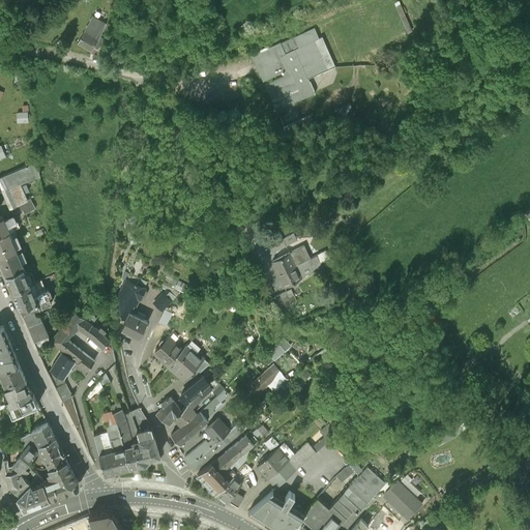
[(407,24),(399,4),(393,6),(403,26),(407,24)]
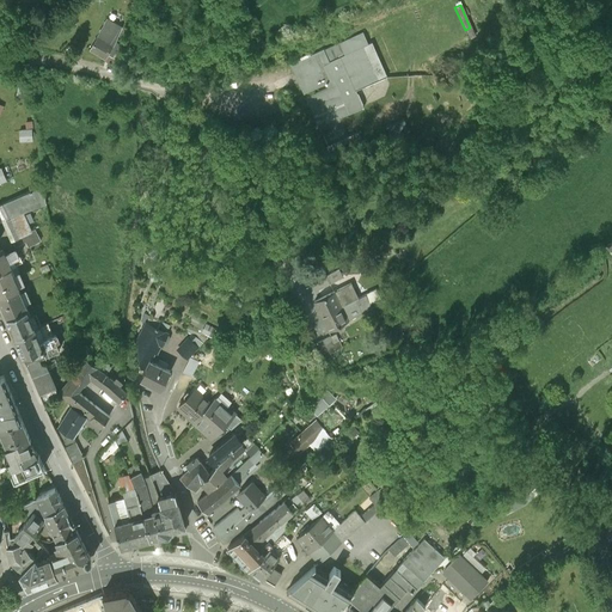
[(90,49),(105,57),(108,53),(112,55),(120,42),(115,40),(122,26),(106,17),(90,49)]
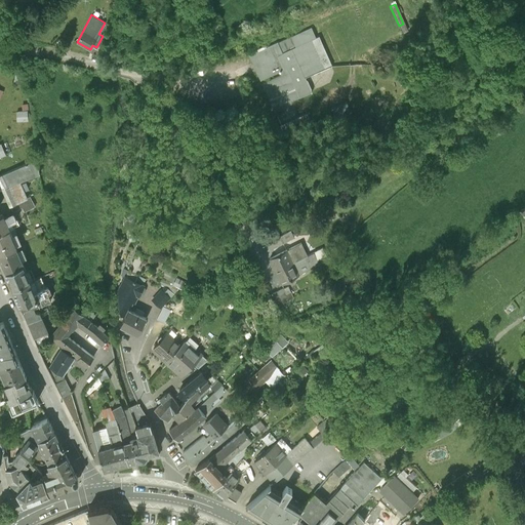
[(281,77),(261,85),(273,111),(299,99),(312,93),(305,79),(331,67),(318,38),(316,39),(312,29),(278,43),(249,55),(260,81),(279,73),(281,77)]
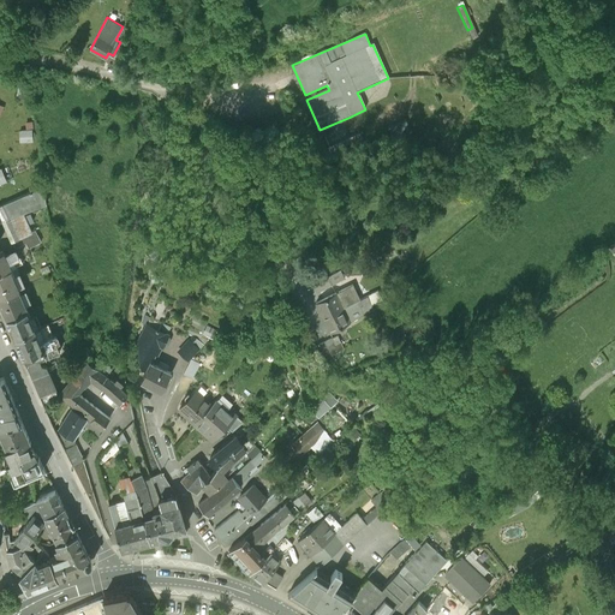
[(25,88),(18,87),(16,97),(23,99),(25,88)]
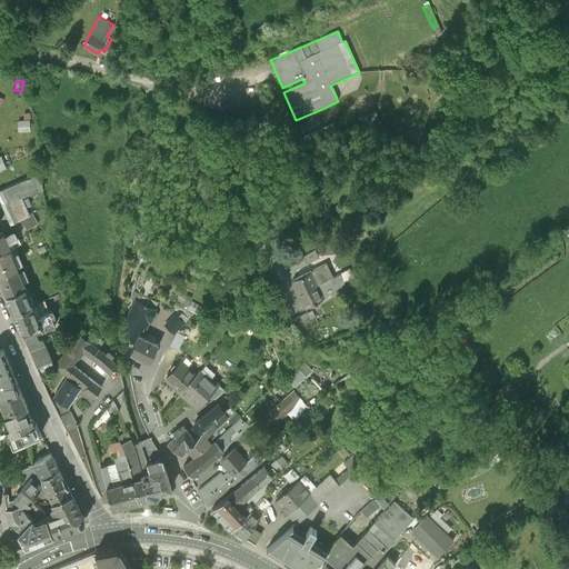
[(379,128),(373,116),(361,121),(367,133),(379,128)]
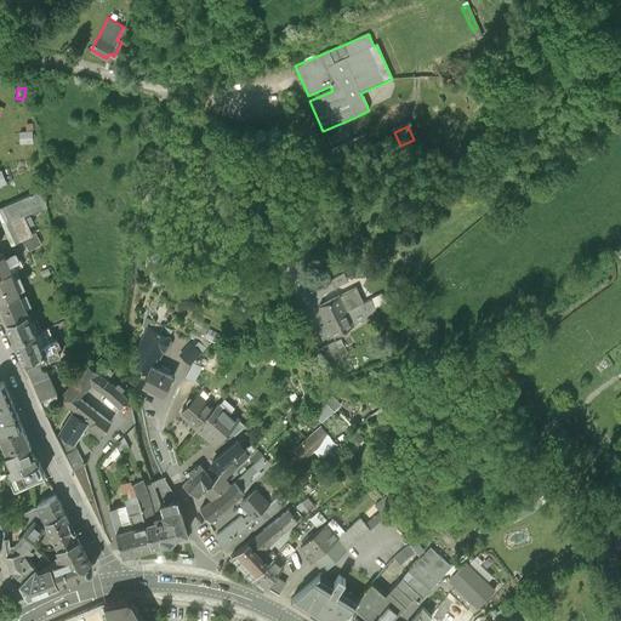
[(33,132),(20,132),(20,144),(33,144),(33,132)]
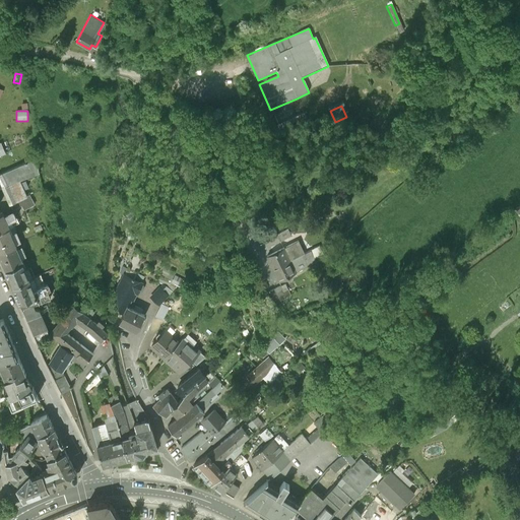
[(39,172),(36,157),(0,174),(0,188),(2,188),(9,205),(11,205),(26,197),(23,191),(20,184),(19,180),(39,172)]
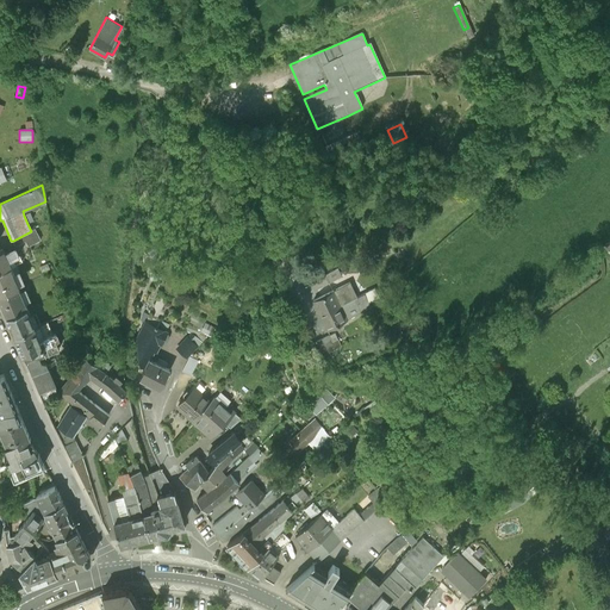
[(31,212),(24,216),(27,224),(35,222),(31,212)]
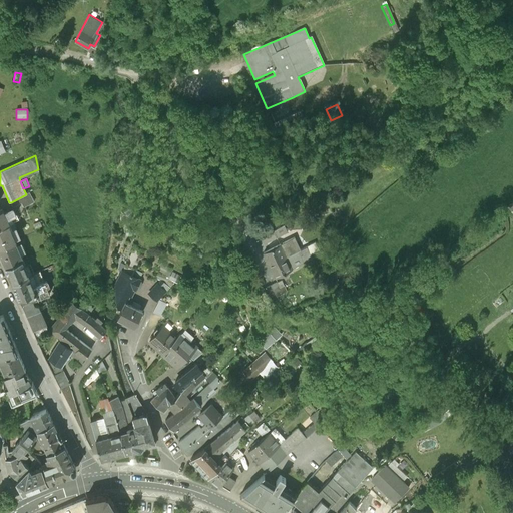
[(28,193),(26,194),(11,202),(13,207),(22,203),(24,207),(33,202),(28,193)]
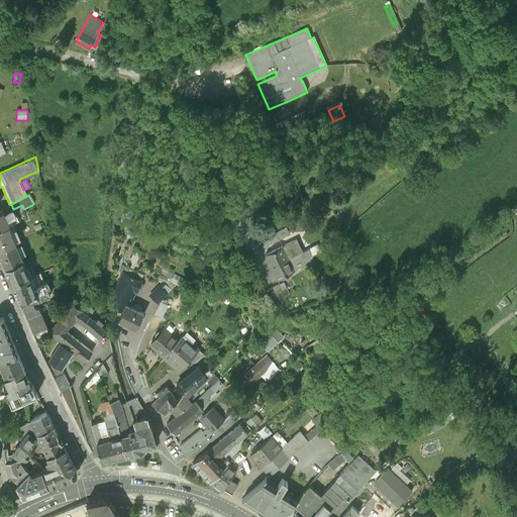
[(0,212),(0,230),(14,224),(20,221),(18,218),(17,218),(13,209),(3,215),(2,212),(0,212)]
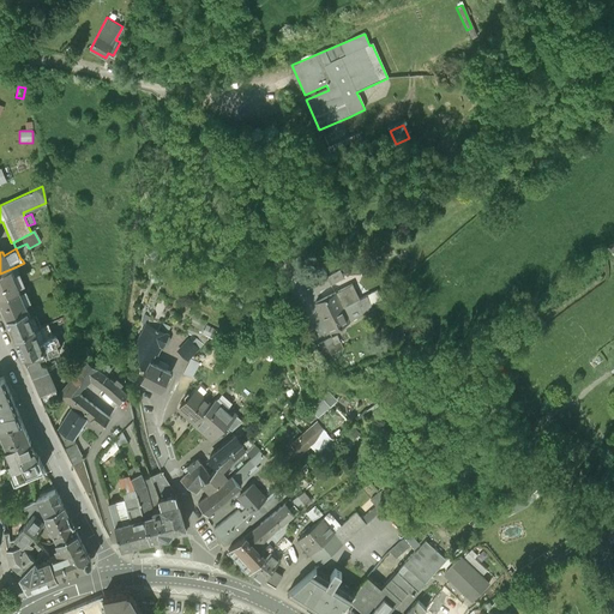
[(339,264),(314,276),(319,284),(344,272),(339,264)]
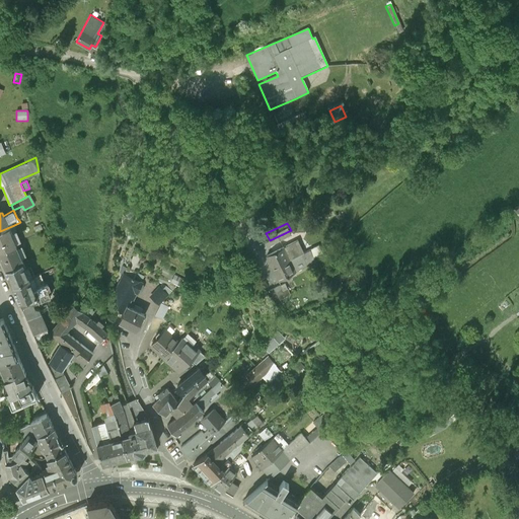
[(17,232),(14,225),(0,231),(0,251),(14,245),(22,242),(18,232),(17,232)]
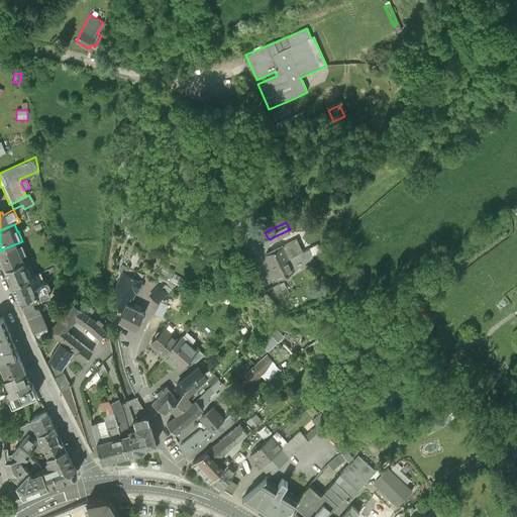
[(266,249),(272,262),(300,247),(302,246),(296,234),(266,249)]
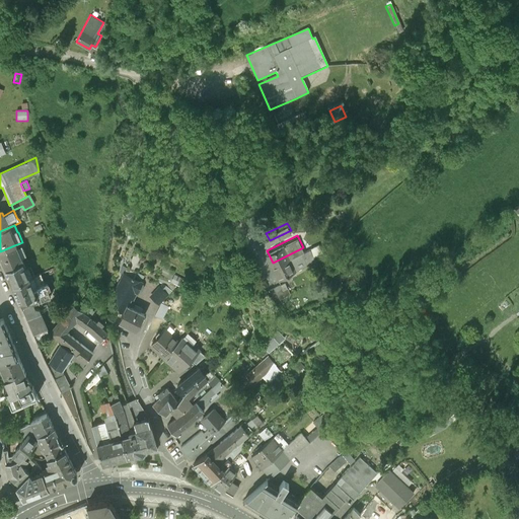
[(316,241),(309,244),(312,251),(319,248),(316,241)]
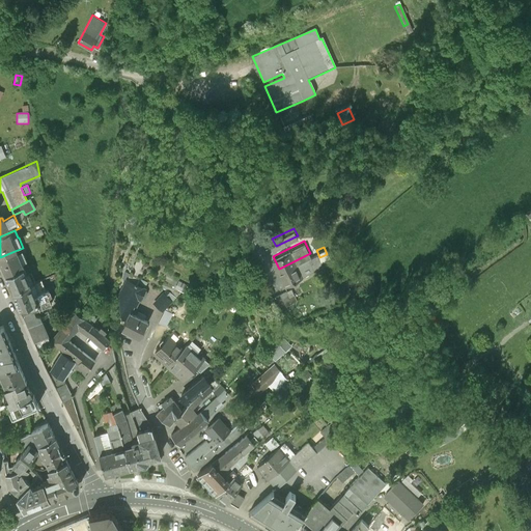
[(323,261),(319,257),(316,250),(310,253),(308,254),(313,266),(313,267),(323,261)]
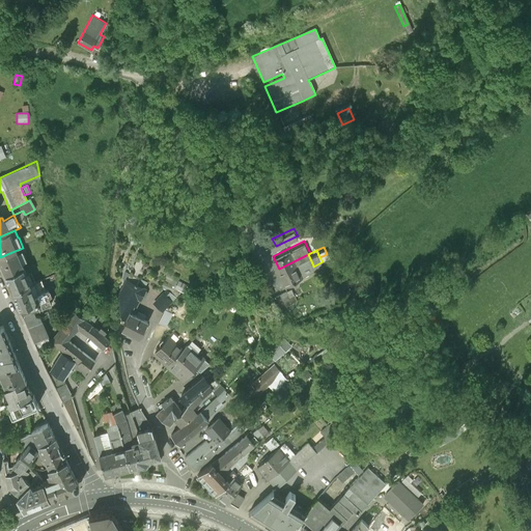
[(17,256),(15,251),(0,257),(0,263),(6,278),(23,270),(22,267),(28,263),(24,253),(17,256)]
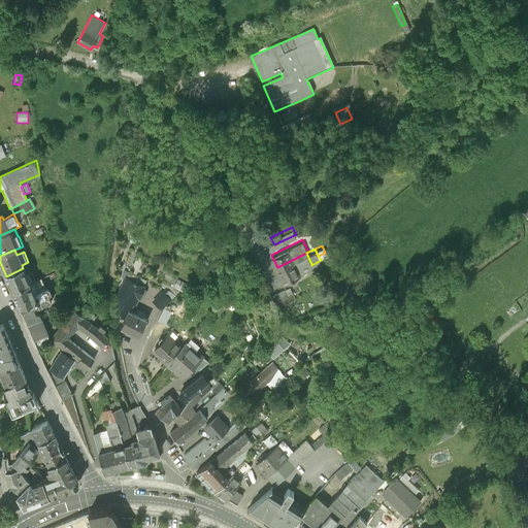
[(311,264),(306,253),(277,267),(284,279),(300,271),(299,269),(302,267),(302,269),(311,264)]
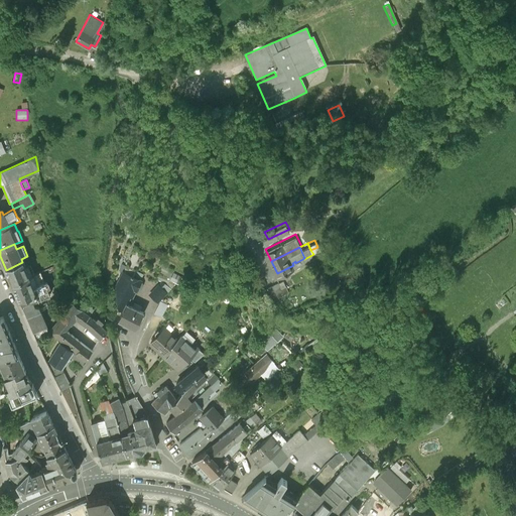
[(25,269),(22,262),(6,270),(12,285),(34,276),(35,276),(31,267),(25,269)]
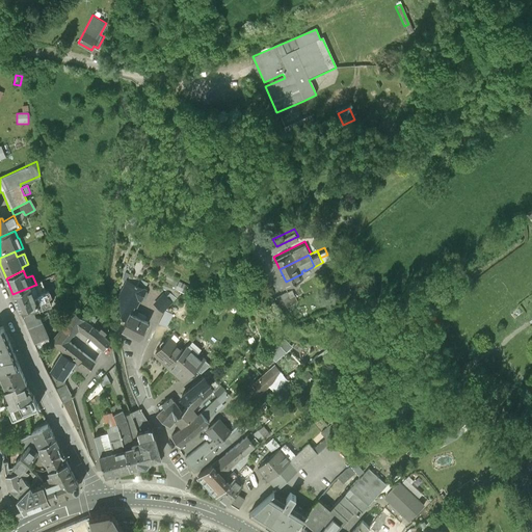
[(148,293),(148,291),(147,290),(144,289),(148,282),(130,274),(127,281),(126,281),(122,289),(123,289),(120,295),(122,317),(127,320),(130,313),(137,297),(140,298),(140,297),(142,298),(144,298),(147,297),(148,293)]
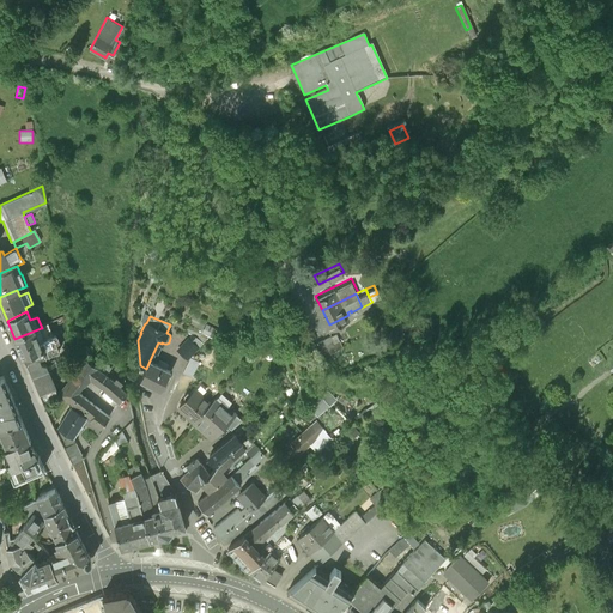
[(216,326),(206,321),(202,329),(212,334),(216,326)]
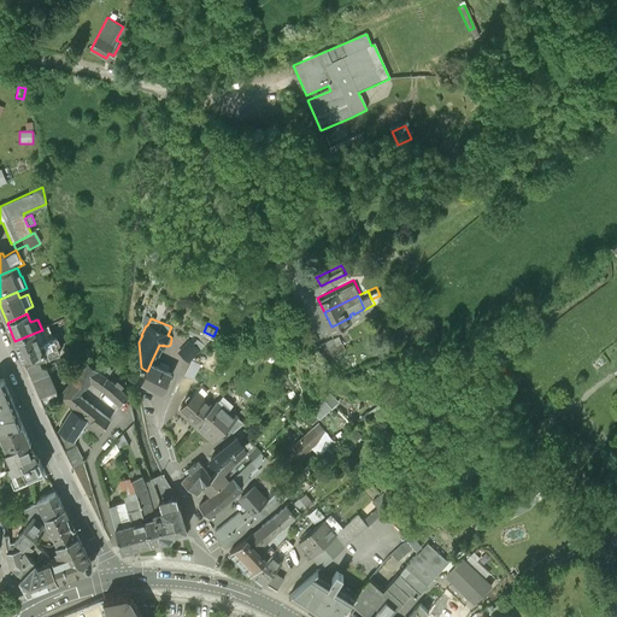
[(339,328),(321,336),(322,344),(328,350),(345,341),(339,328)]
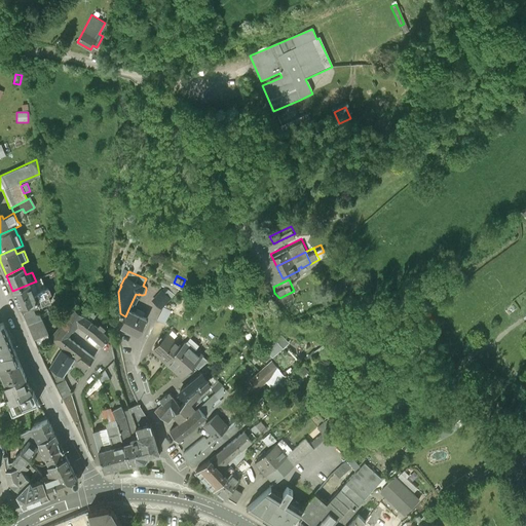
[(39,292),(35,282),(12,291),(20,307),(37,300),(34,294),(39,292)]
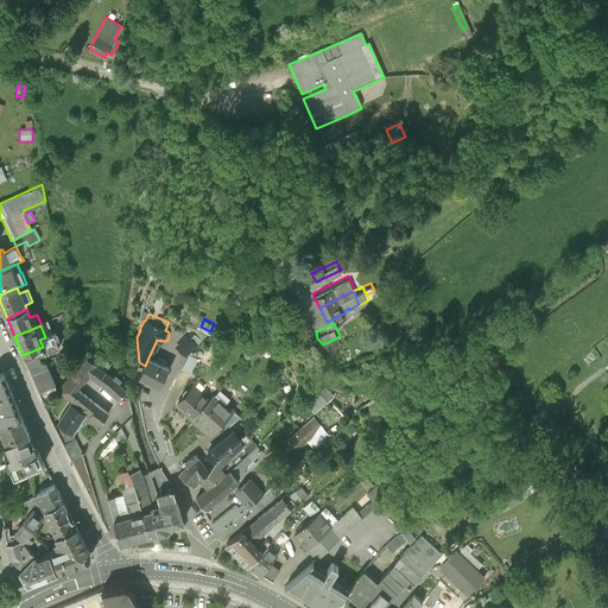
[(192,330),(187,336),(196,344),(202,339),(192,330)]
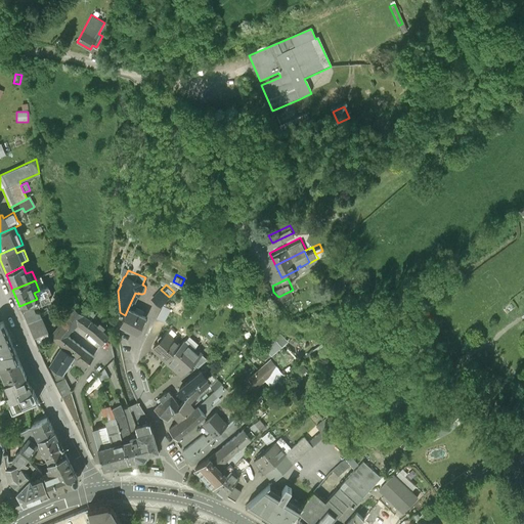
[(51,301),(48,294),(50,293),(48,287),(39,291),(34,293),(37,299),(19,306),(23,312),(33,308),(40,305),(40,306),(51,301)]
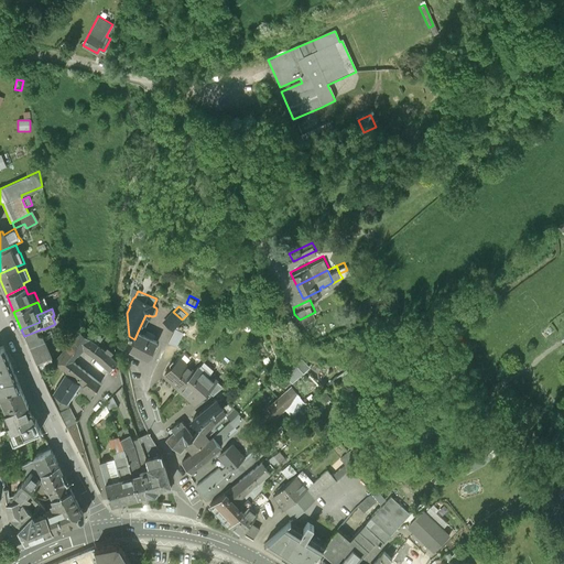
[(266,318),(261,310),(257,312),(261,321),(266,318)]
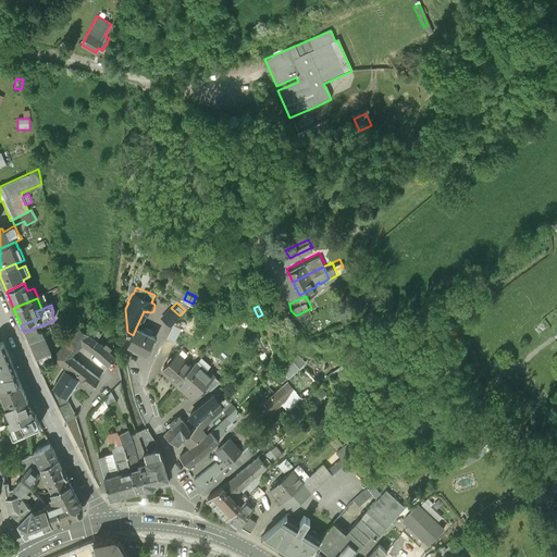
[(162,318),(171,325),(180,316),(171,308),(162,318)]
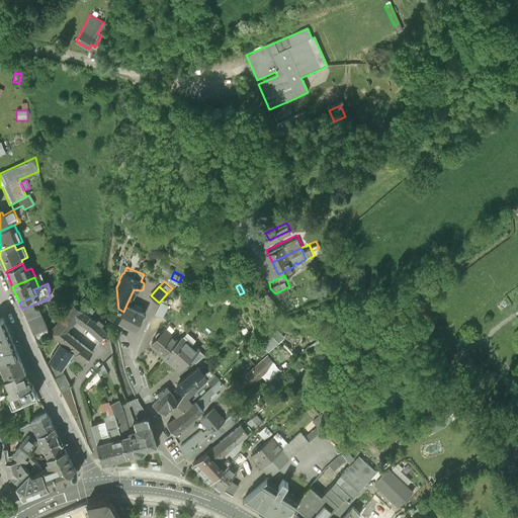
[(22,309),(26,320),(40,314),(38,311),(34,310),(32,305),(22,309)]
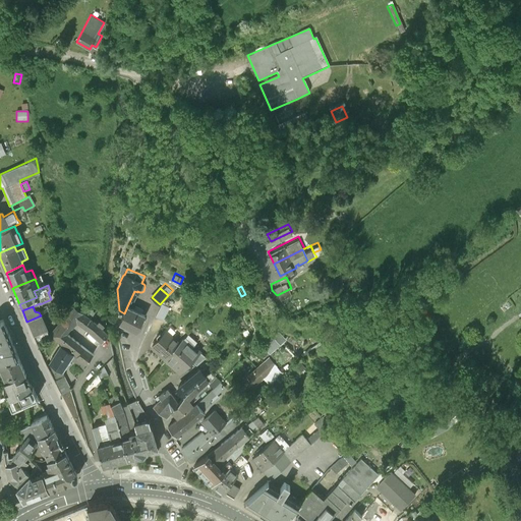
[(72,306),(61,322),(71,329),(75,323),(91,334),(102,343),(108,335),(102,330),(104,327),(99,322),(96,325),(91,320),(94,315),(82,307),(79,310),(72,306)]
